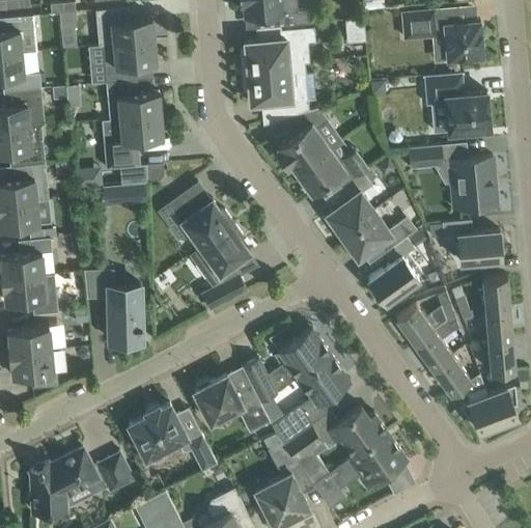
[(5,0),(6,9),(19,8),(18,0),(5,0)]
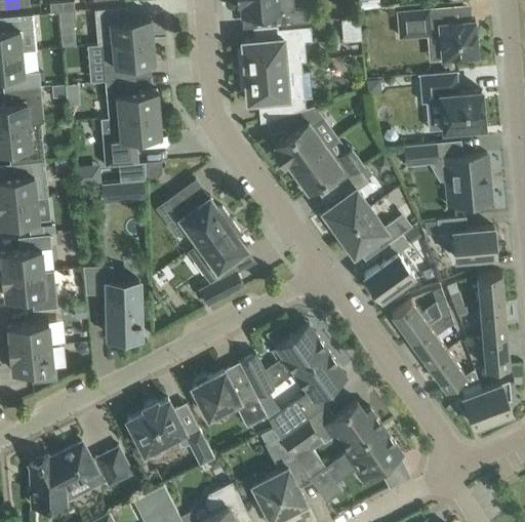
[(29,0),(17,0),(18,8),(31,8),(29,0)]
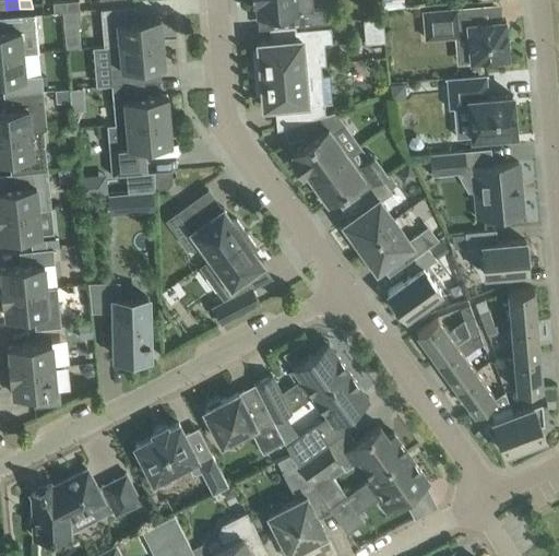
[(313,12),(311,0),(251,0),(252,6),(256,6),(257,19),(280,16),(281,30),(325,25),(324,11),(313,12)]
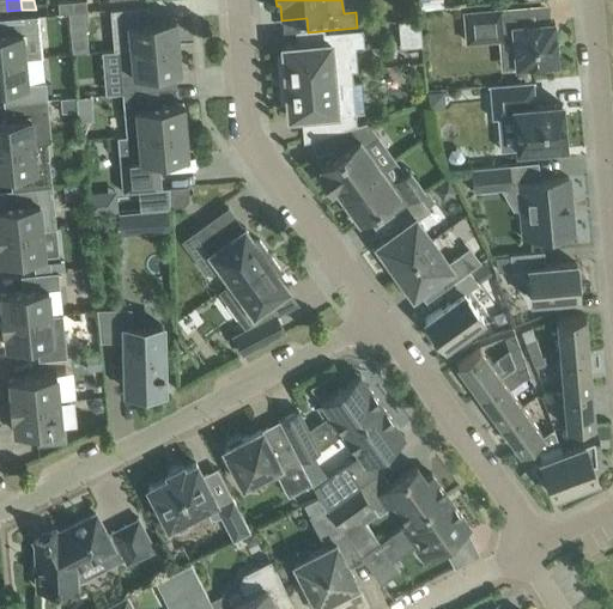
[(443,0),(420,2),(422,12),(444,10),(443,0)]
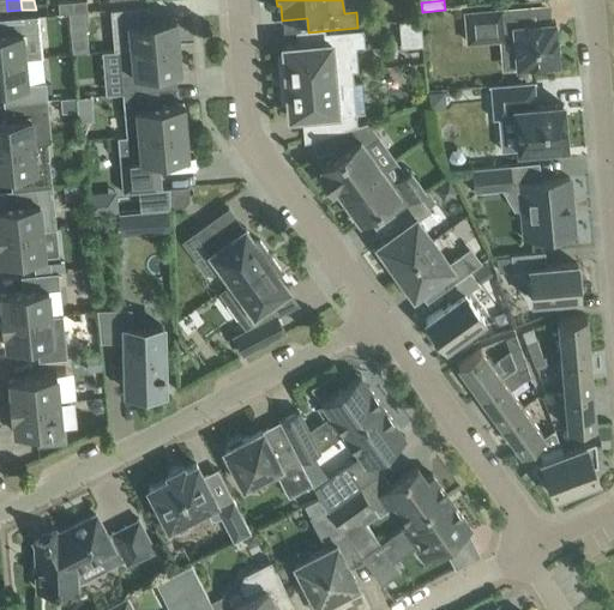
[(86,2),(72,4),(73,14),(88,13),(86,2)]
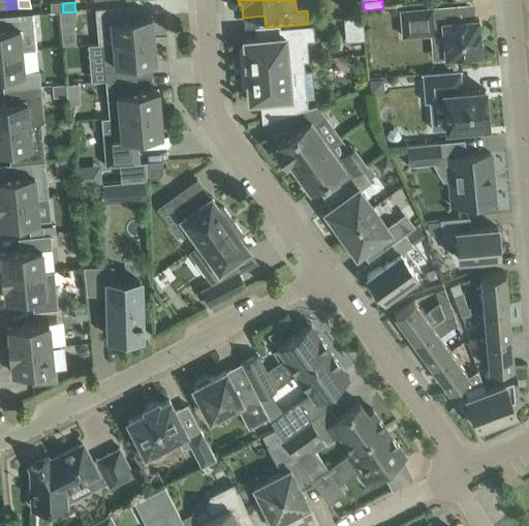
[(62,3),(51,4),(52,13),(60,13),(63,12),(62,3)]
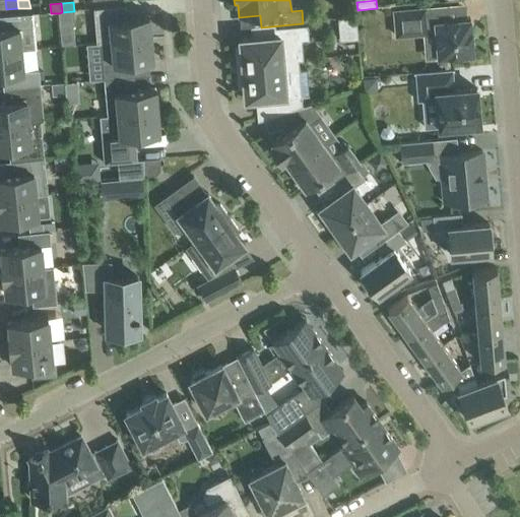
[(457,58),(473,57),(470,20),(449,22),(448,7),(392,12),(395,40),(435,37),(437,60),(443,59),(443,63),(457,62),(457,58)]
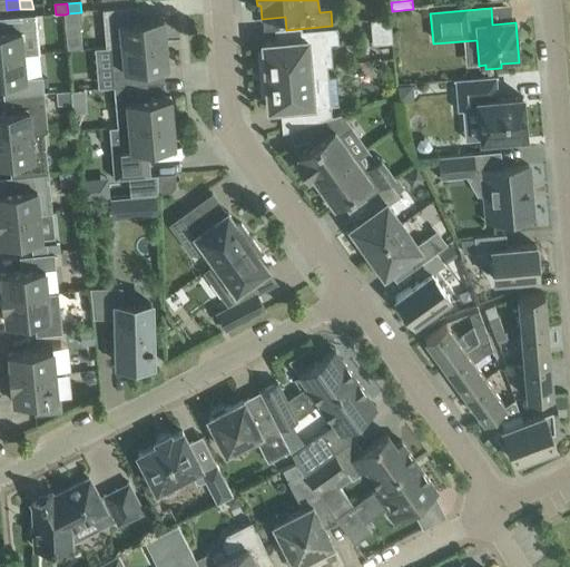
[(82,26),(81,12),(68,13),(65,15),(65,27),(82,26)]
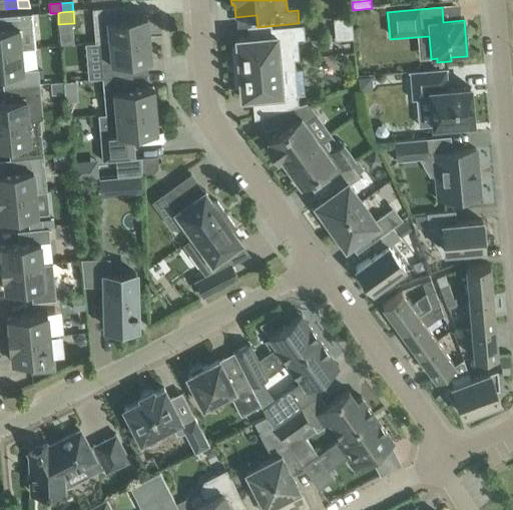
[(31,15),(0,17),(0,52),(21,51),(18,29),(33,27),(31,15)]
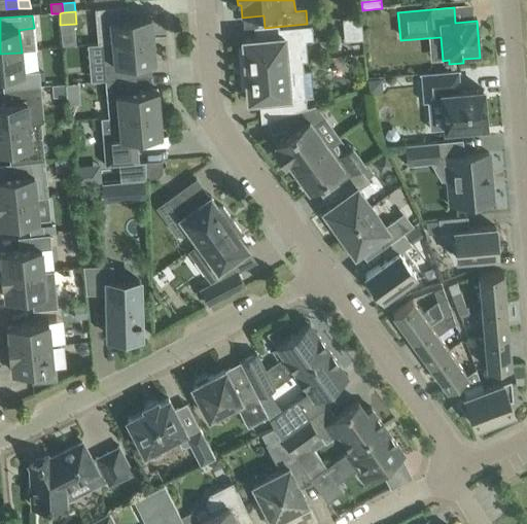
[(112,44),(153,40),(151,18),(110,22),(112,44)]
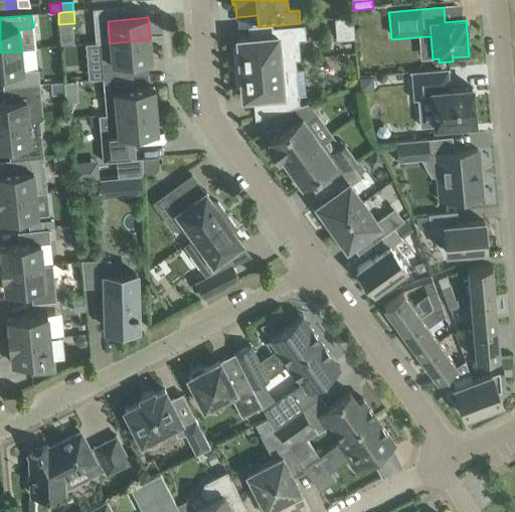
[(335,41),(354,40),(353,19),(334,19),(335,41)]
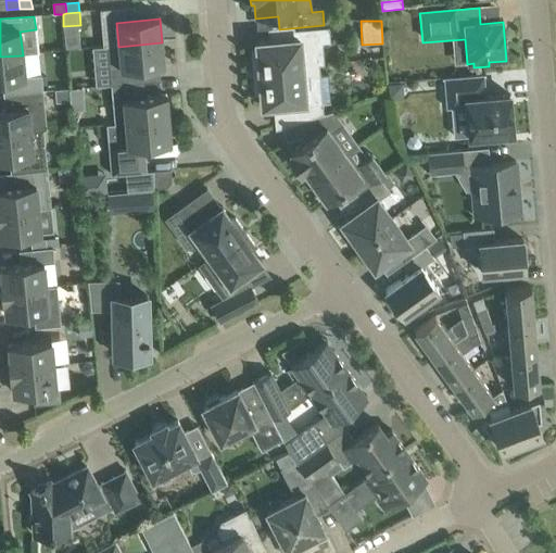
[(253,53),(254,74),(319,67),(319,66),(325,65),(323,45),(330,45),(329,28),(293,32),(294,40),(256,44),(257,52),(253,53)]
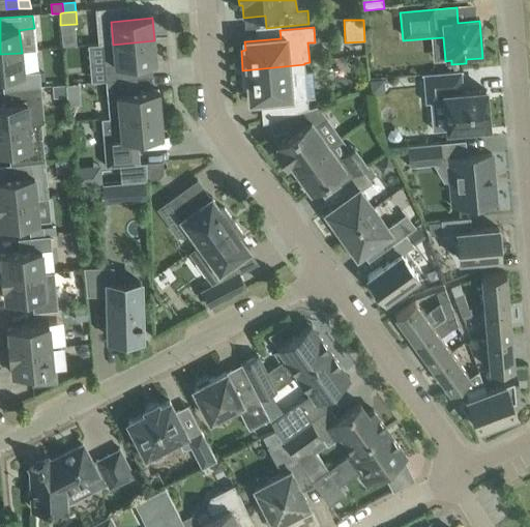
[(154,40),(113,45),(102,46),(106,83),(137,80),(136,65),(156,64),(154,40)]
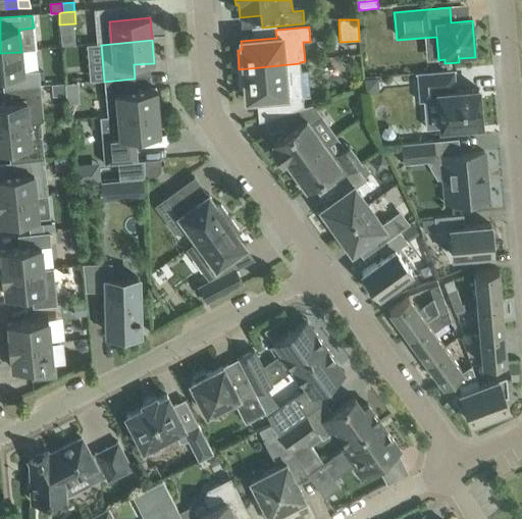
[(3,91),(41,87),(39,71),(23,73),(21,52),(0,53),(0,76),(2,76),(3,91)]
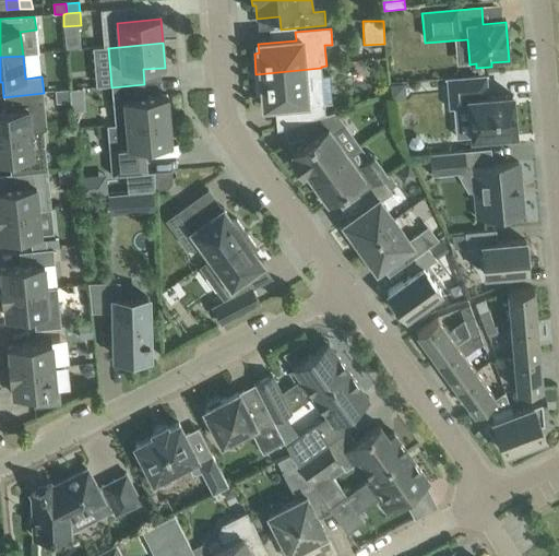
[(298,126),(306,123),(325,117),(321,68),(256,74),(258,94),(262,94),(263,108),(285,107),(286,109),(297,108),(298,126)]
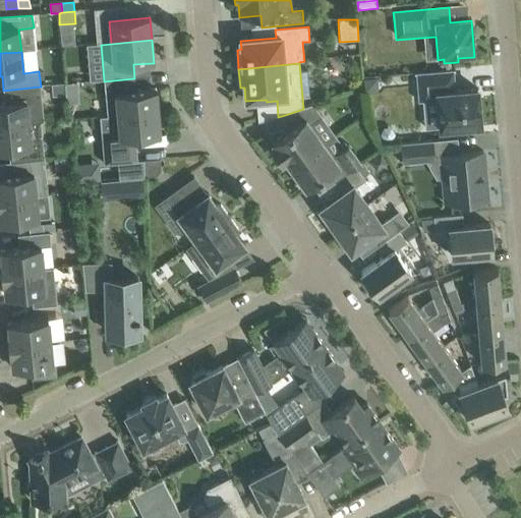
[(456,92),(454,71),(417,74),(420,102),(440,100),(442,127),(480,124),(477,90),(456,92)]
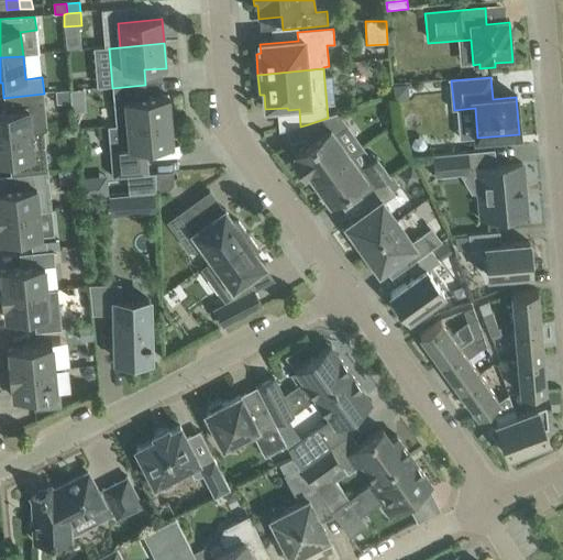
[(44,94),(3,98),(4,112),(0,112),(0,138),(44,133),(47,133),(44,94)]
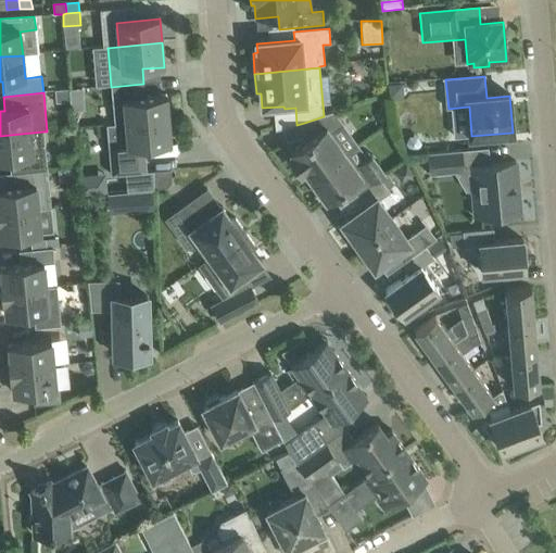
[(125,125),(168,121),(166,97),(123,100),(125,125)]
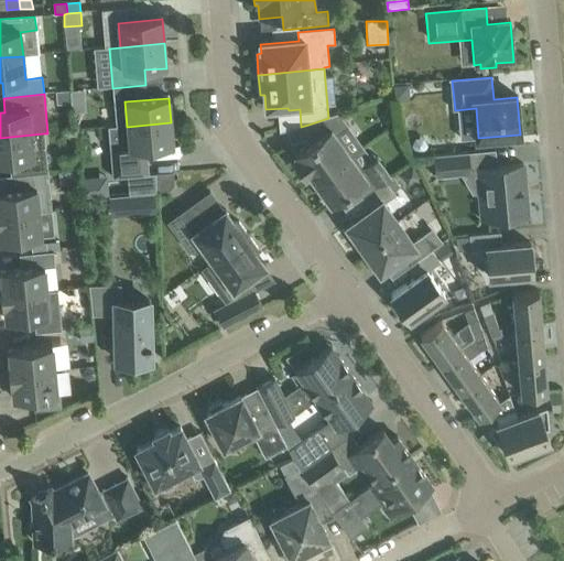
[(313,181),(349,155),(335,135),(347,127),(338,115),(328,118),(308,125),(313,136),(306,140),(311,146),(296,155),(297,158),(294,160),(306,176),(310,175),(313,181)]
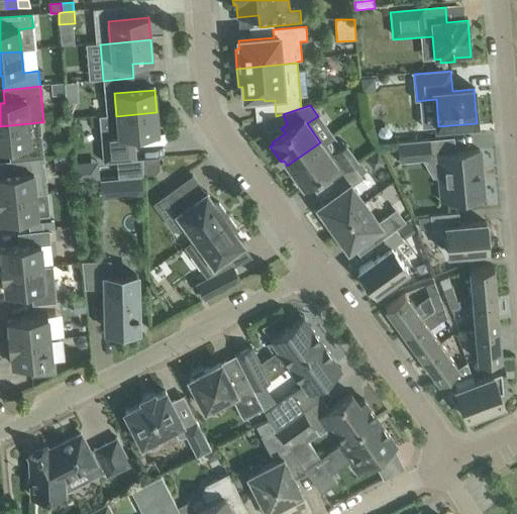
[(157,112),(116,116),(99,117),(103,165),(136,162),(134,136),(159,134),(157,112)]
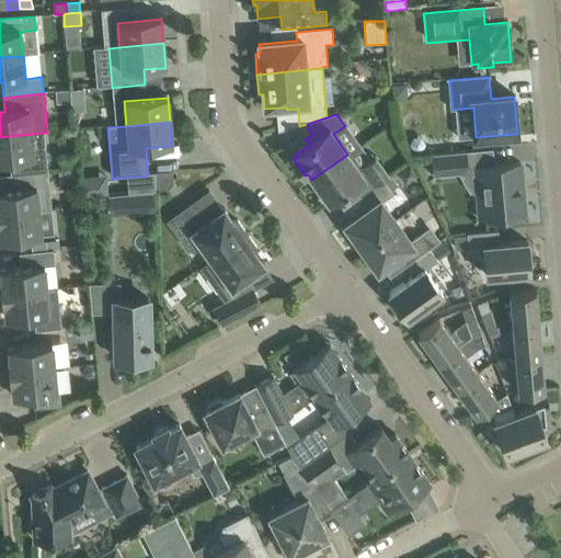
[(44,133),(0,137),(0,161),(15,160),(18,175),(48,172),(44,133)]
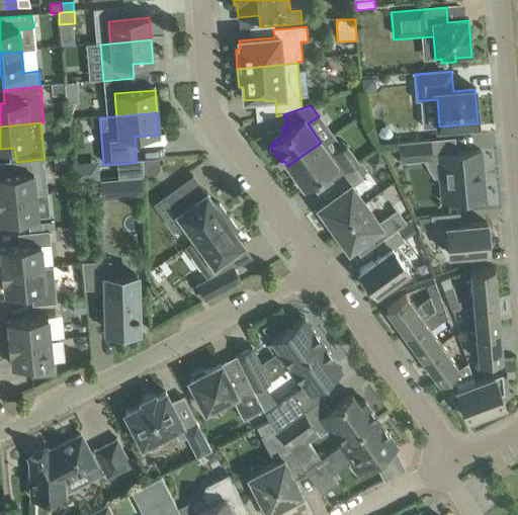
[(401,164),(432,162),(430,142),(399,145),(401,164)]
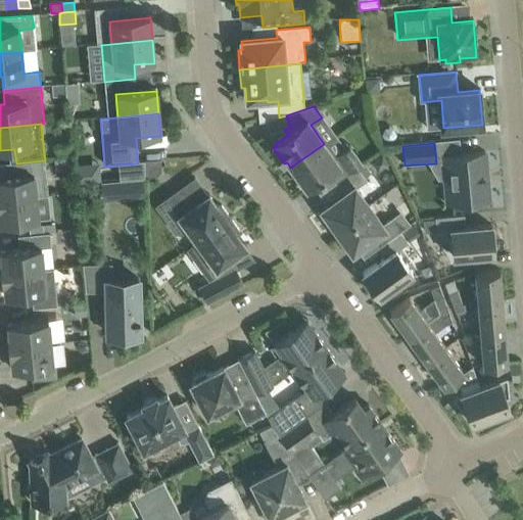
[(335,160),(324,144),(290,168),(294,173),(292,175),(300,187),(303,186),(306,190),(329,174),(335,183),(363,164),(351,148),(335,160)]
